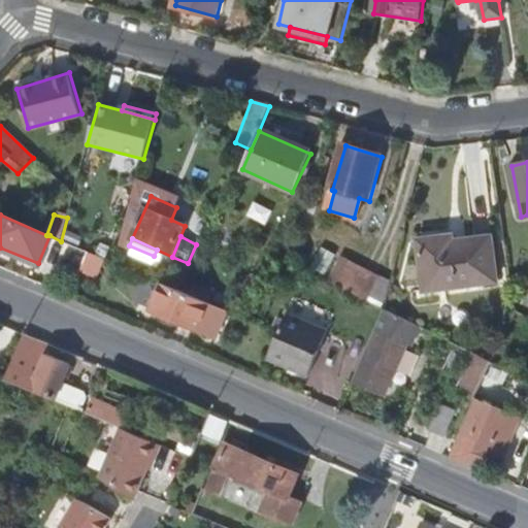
[(422,243),(429,293),(497,284),(491,241),(451,248),(450,239),(422,243)]
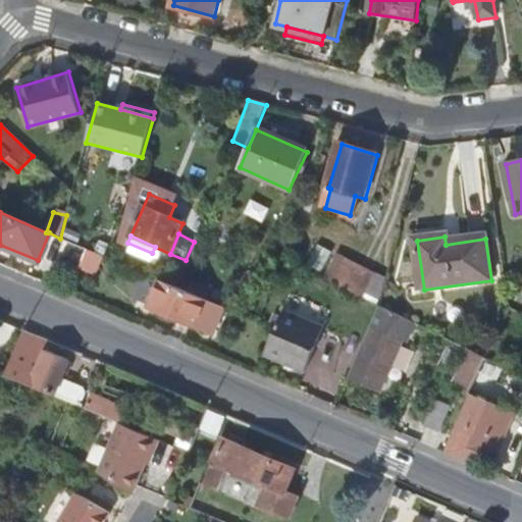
[(93,273),(101,255),(91,251),(84,269),(93,273)]
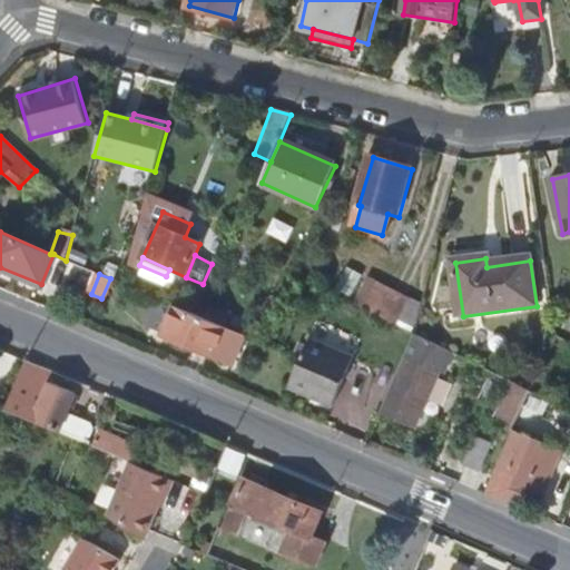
[(377,315),(395,325),(408,300),(379,284),(365,310),(377,315)]
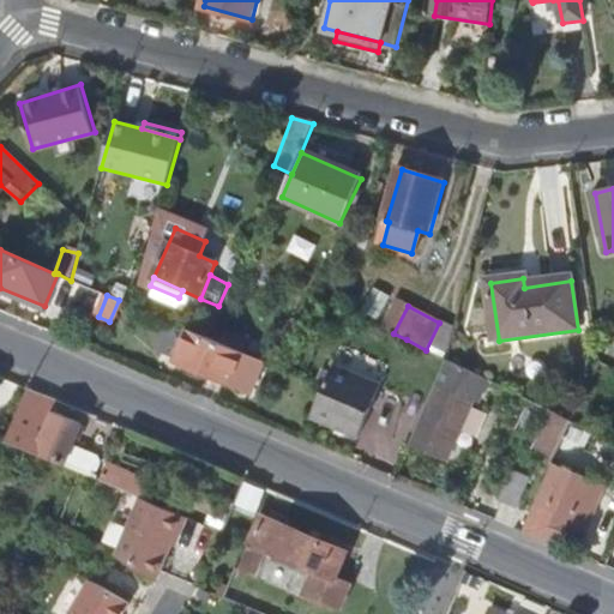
[(266,362),(245,353),(220,342),(191,330),(180,356),(205,366),(203,371),(253,392),(266,362)]
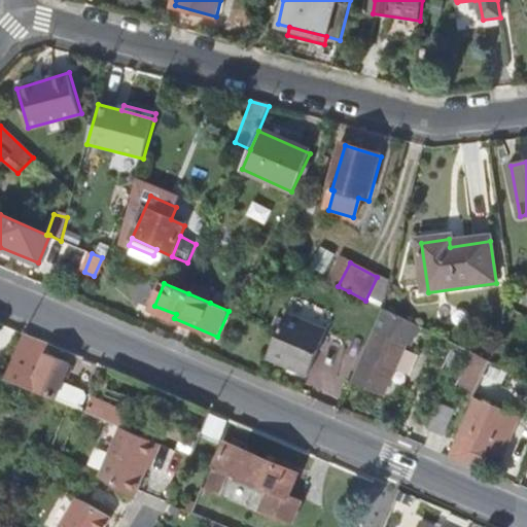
[(366,314),(373,303),(365,301),(349,291),(345,303),(366,314)]
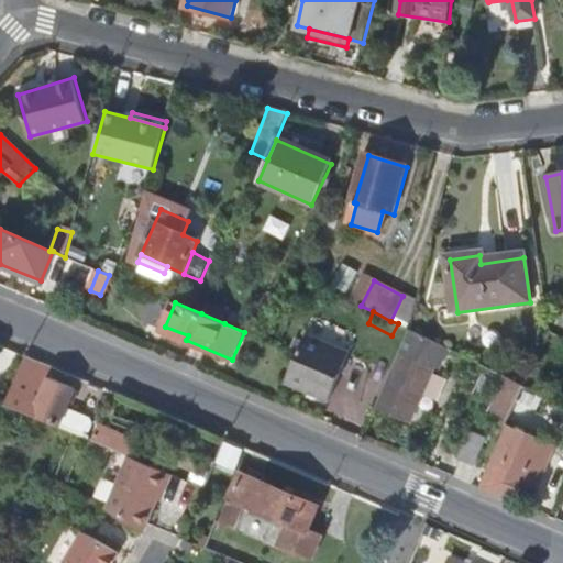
[(386,349),(398,355),(400,352),(409,330),(398,323),(392,335),(386,349)]
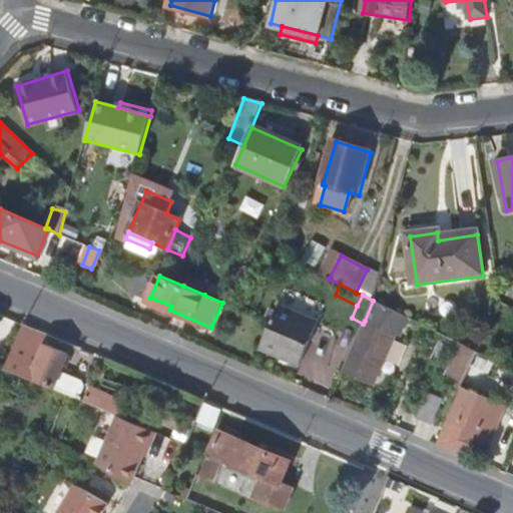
[(279,307),(272,323),(261,348),(301,364),(317,323),(279,307)]
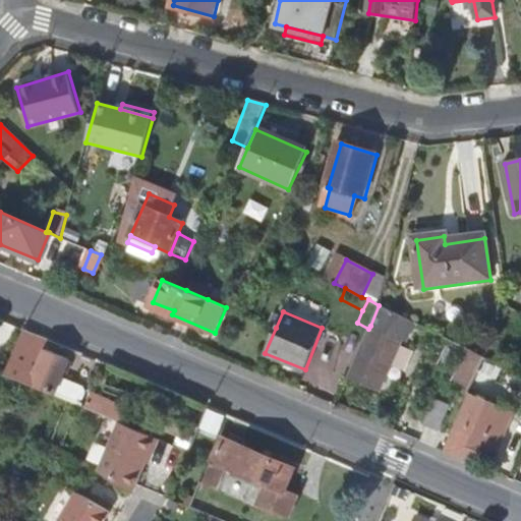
[(385,332),(370,326),(368,329),(348,375),(381,391),(403,341),(399,338),(401,334),(409,337),(415,324),(393,312),(385,332)]
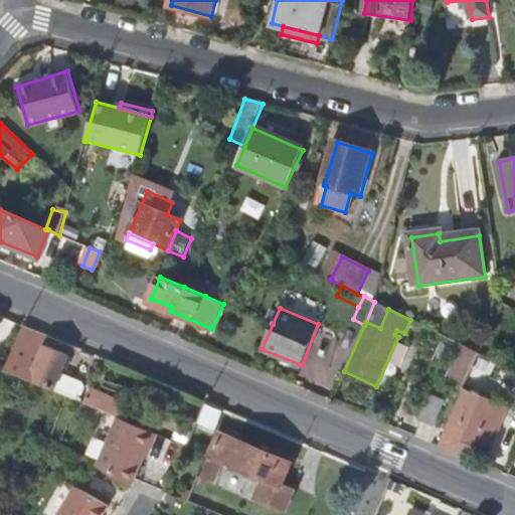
[(34,340),(38,331),(23,325),(4,369),(52,389),(61,393),(78,400),(82,390),(80,385),(58,376),(67,354),(34,340)]
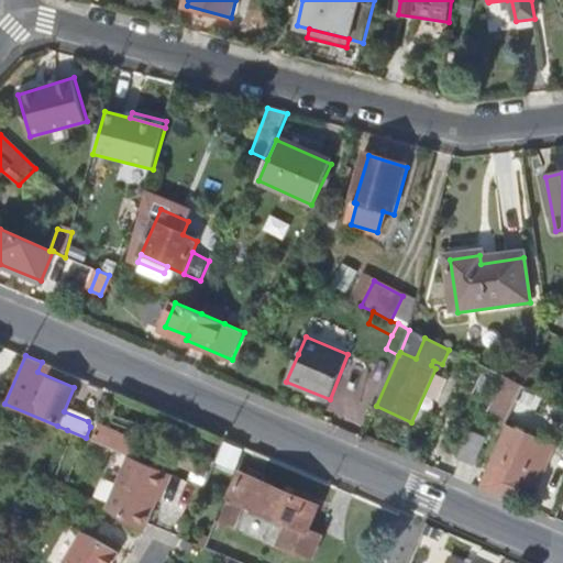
[(507,374),(490,406),(509,416),(526,383),(507,374)]
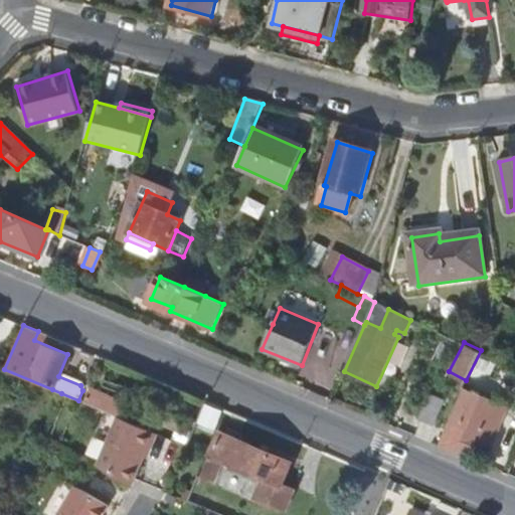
[(506,405),(465,387),(438,446),(456,454),(468,459),(470,454),(467,453),(474,438),(490,445),(506,405)]
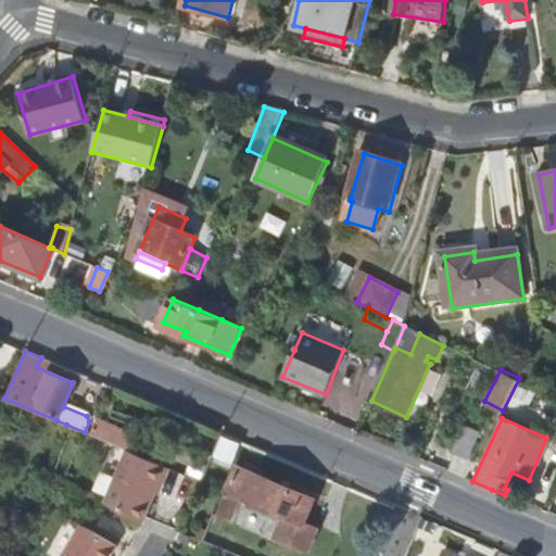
[(116,427),(109,442),(131,452),(138,436),(116,427)]
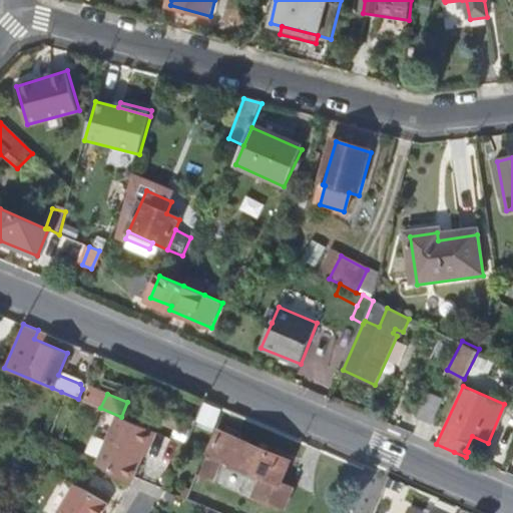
[(418,417),(431,423),(440,403),(427,397),(418,417)]
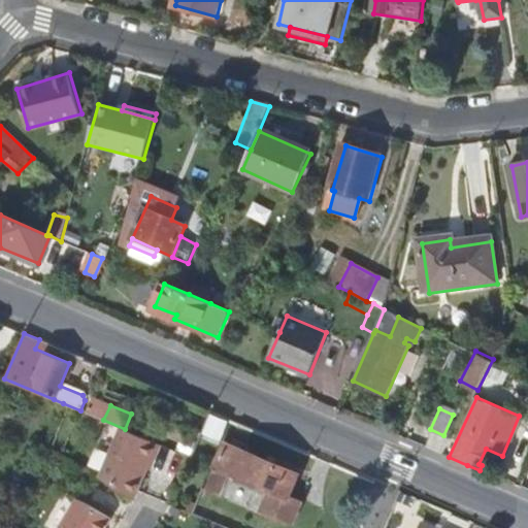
[(160,443),(143,437),(125,429),(120,427),(99,477),(134,498),(151,459),(153,460),(160,443)]
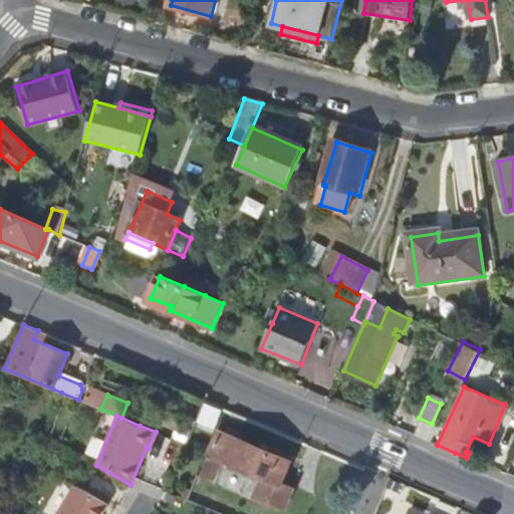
[(219,431),(209,454),(225,461),(264,477),(256,496),(287,510),(295,489),(282,483),(290,462),(239,440),(240,434),(226,429),(224,434),(219,431)]
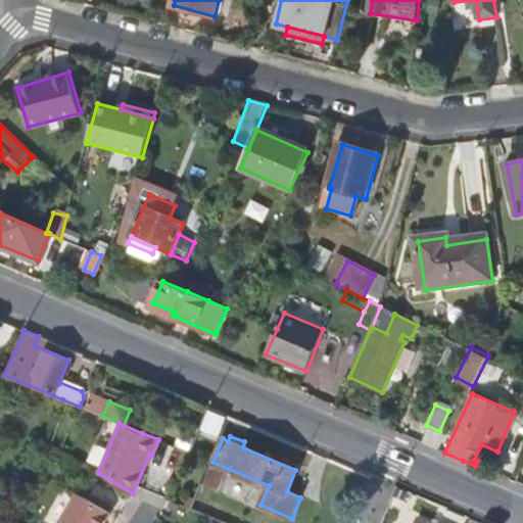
[(226,477),(229,469),(212,462),(209,470),(226,477)]
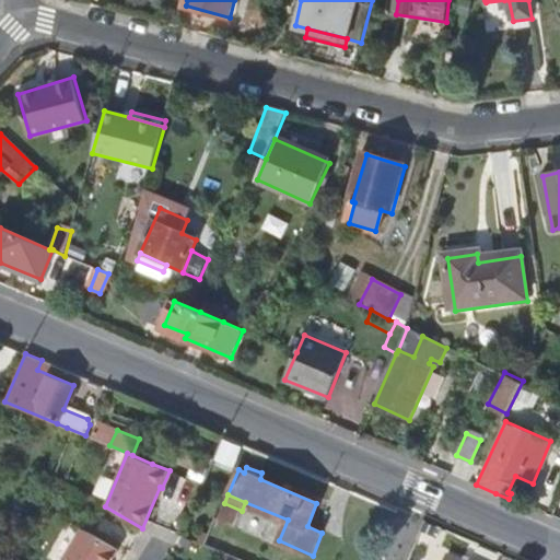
[(236,526),(242,511),(224,503),(218,518),(236,526)]
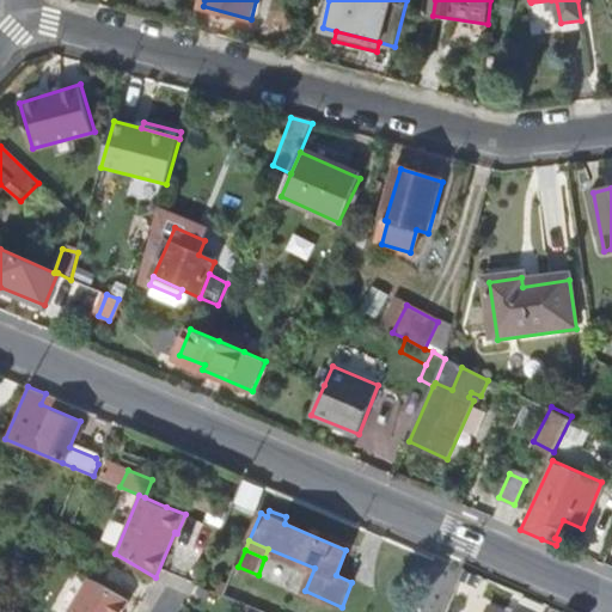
[(121,611),(128,599),(90,576),(67,611),(121,611)]
